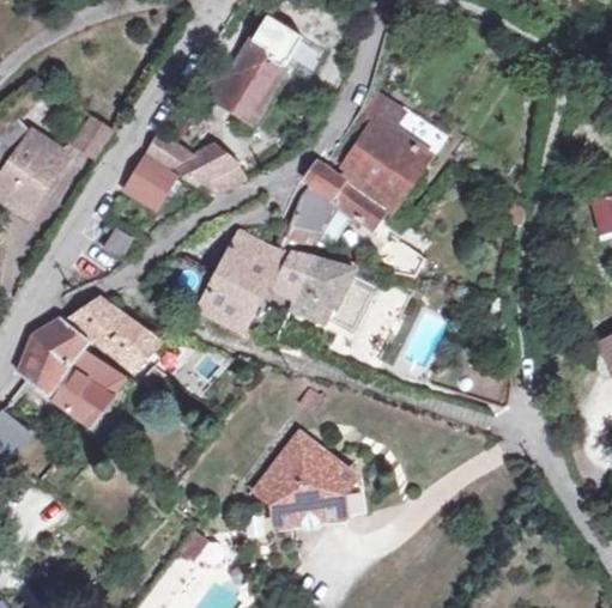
[(253,36),(232,67),(217,93),(232,103),(238,93),(248,101),(242,109),(253,116),(285,64),(265,50),(268,44),(253,36)]
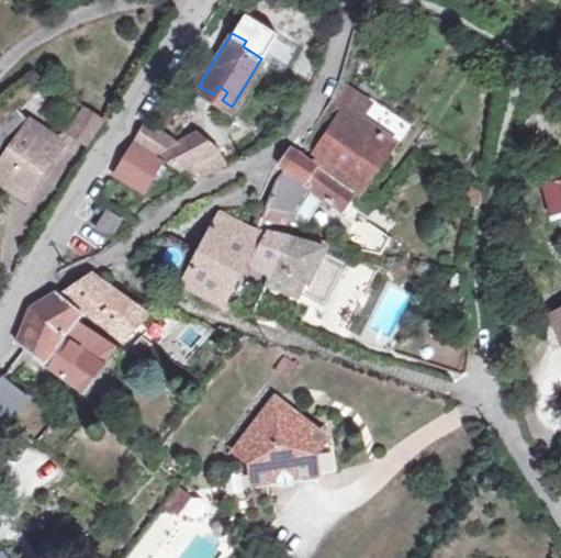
[(199,86),(213,62),(199,53),(184,77),(199,86)]
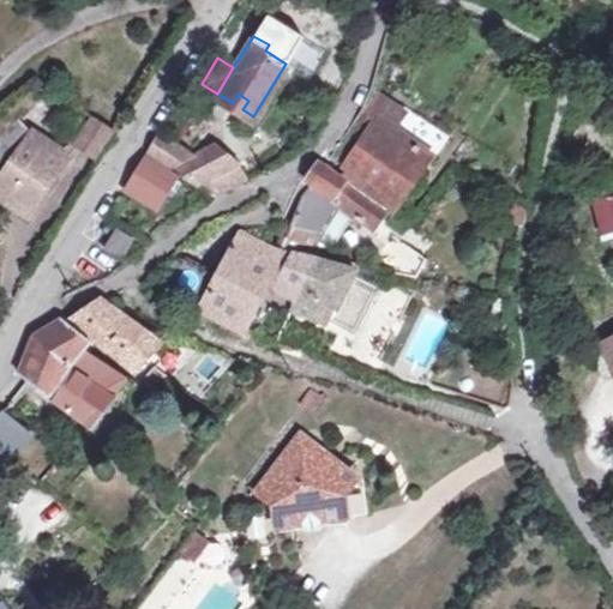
[(401,130),(415,109),(372,80),(370,92),(362,104),(374,113),(401,130)]
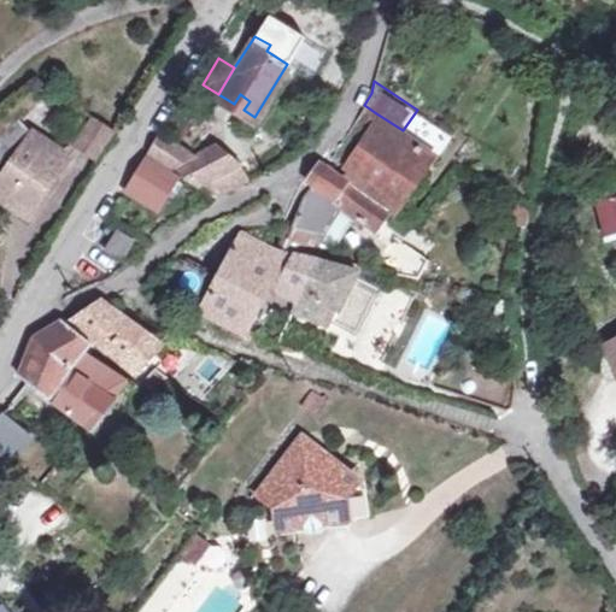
[(240,94),(234,104),(244,110),(250,101),(240,94)]
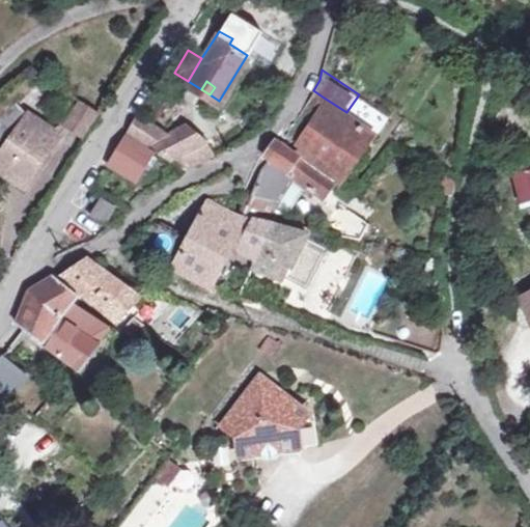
[(0,133),(4,130),(10,135),(0,148),(0,165),(24,182),(59,132),(29,109),(26,112),(10,92),(0,101),(0,133)]
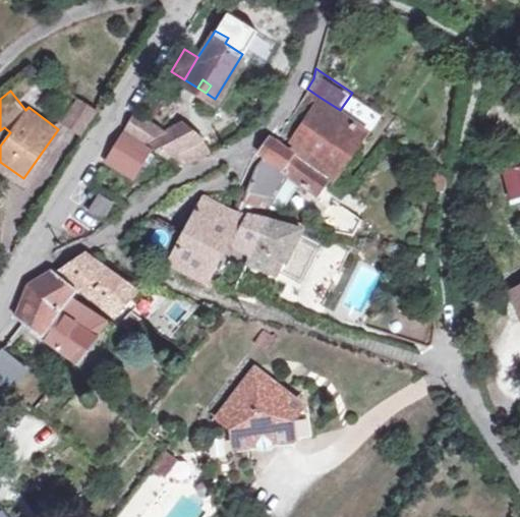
[(381,112),(352,93),(340,110),(318,96),(286,144),(276,136),(256,162),(239,208),(262,213),(289,173),(318,192),(330,174),(333,170),(340,175),(381,112)]
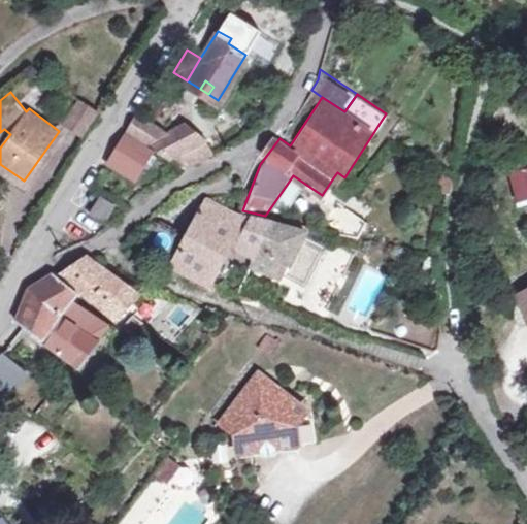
[(77,139),(93,116),(75,103),(59,127),(77,139)]
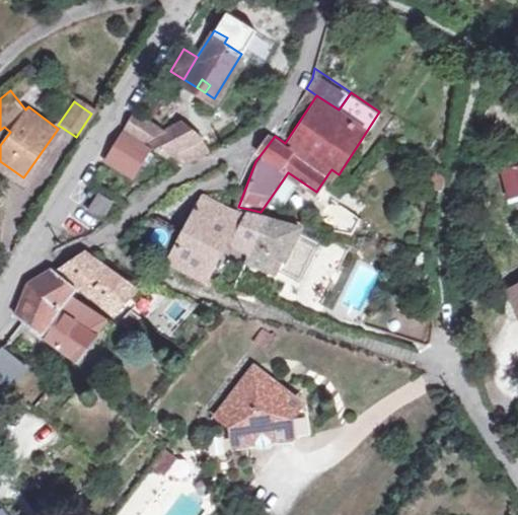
[(118,139),(142,155),(150,143),(179,164),(196,154),(208,150),(199,132),(177,118),(162,128),(136,108),(125,126),(118,139)]
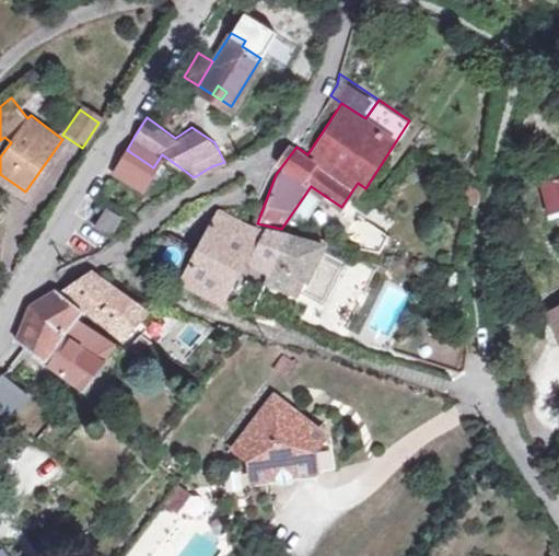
[(153,168),(127,150),(117,165),(143,181),(153,168)]
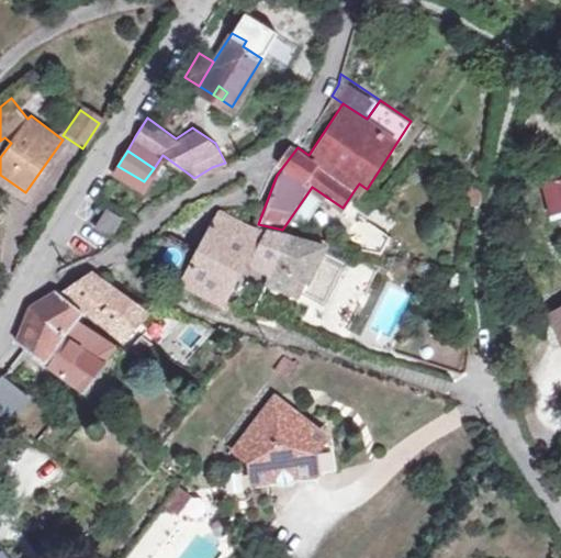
[(560,212),(560,178),(549,181),(559,213),(560,212)]
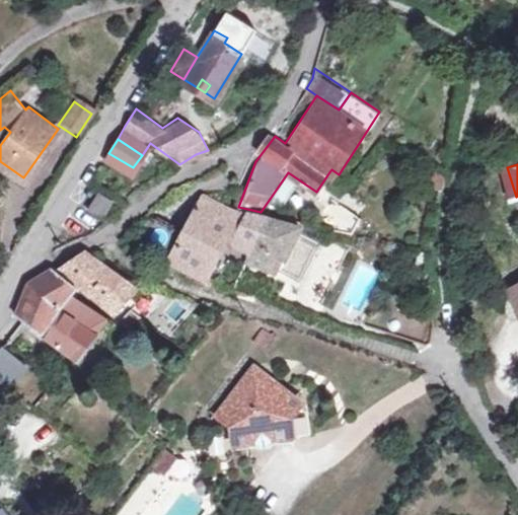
[(97,193),(90,213),(109,219),(116,199),(97,193)]
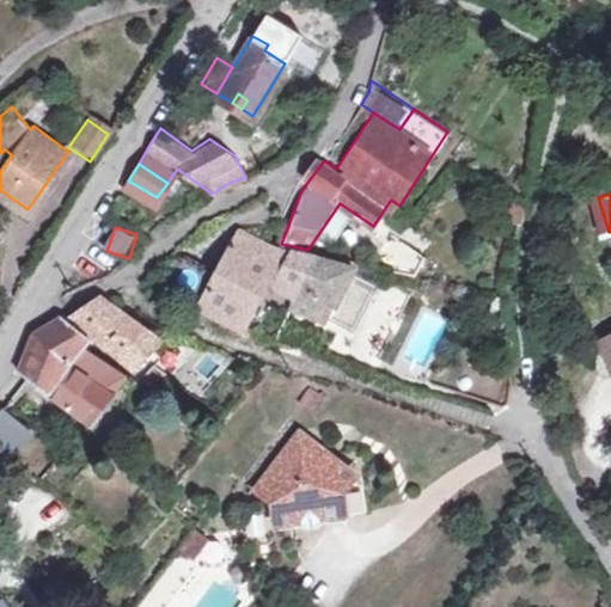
[(321,307),(334,313),(353,324),(356,325),(376,287),(373,286),(377,277),(359,269),(313,255),(269,245),(264,243),(236,227),(215,271),(171,247),(140,277),(138,280),(138,282),(138,286),(178,310),(182,311),(185,312),(188,313),(191,312),(194,310),(197,306),(199,302),(240,325),(245,327),(273,293),(294,300),(292,304),(317,314),(321,307)]
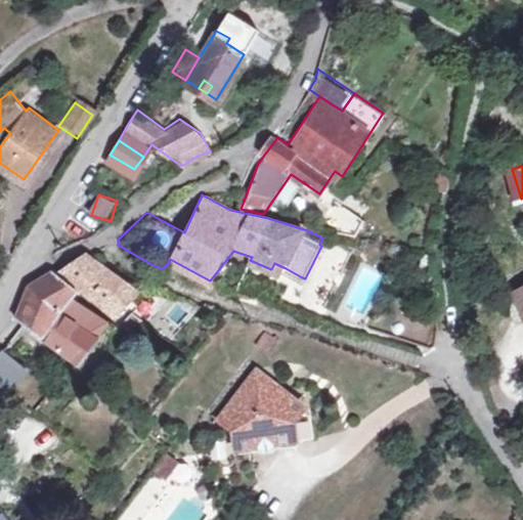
[(327,229),(335,230),(346,209),(337,204),(322,228),(327,229)]
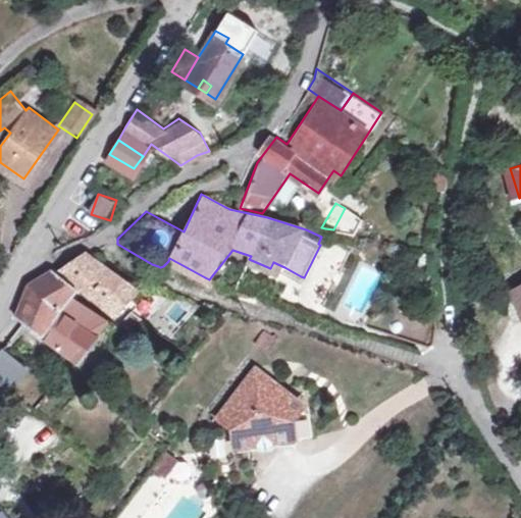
[(81,283),(114,312),(134,288),(88,252),(60,267),(81,283)]
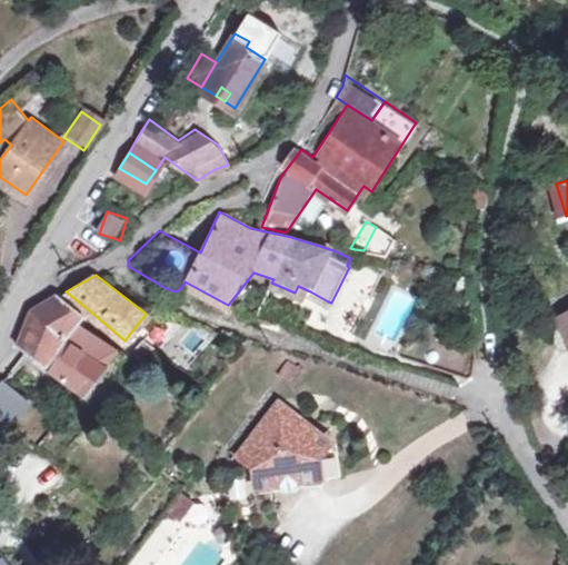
[(298,286),(295,293),(292,297),(305,303),(310,291),(298,286)]
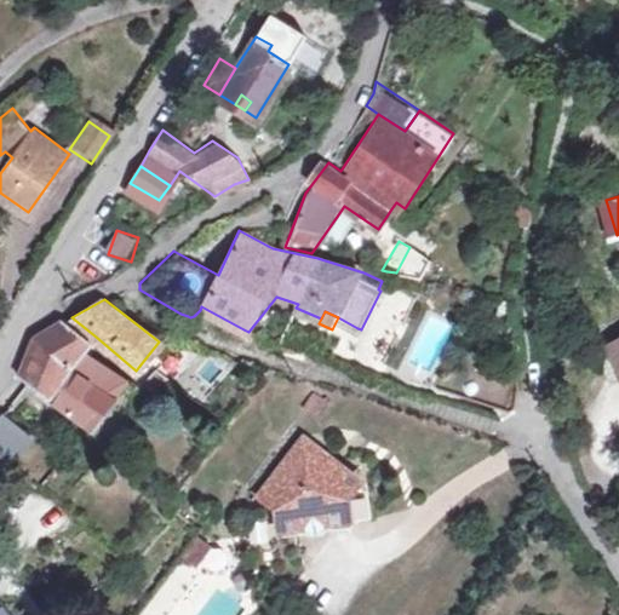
[(19,373),(29,380),(91,425),(129,381),(86,351),(93,342),(64,321),(36,337),(19,373)]
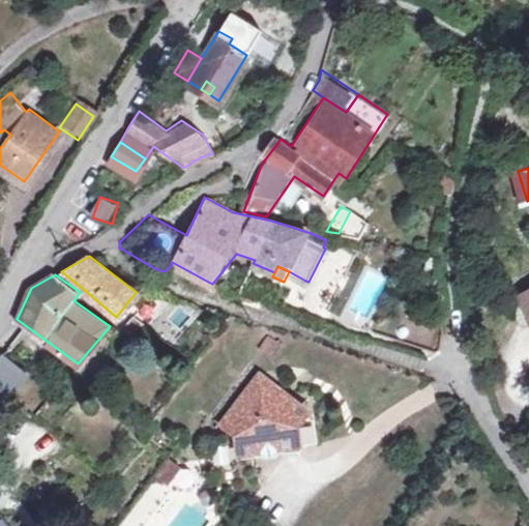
[(133,314),(124,324),(134,330),(142,321),(133,314)]
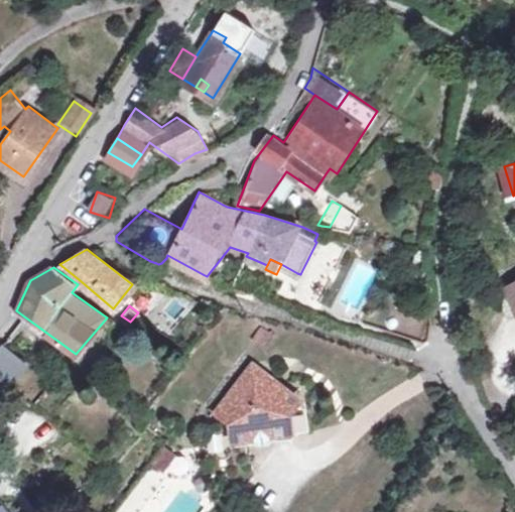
[(130,322),(121,315),(115,323),(124,330),(130,322)]
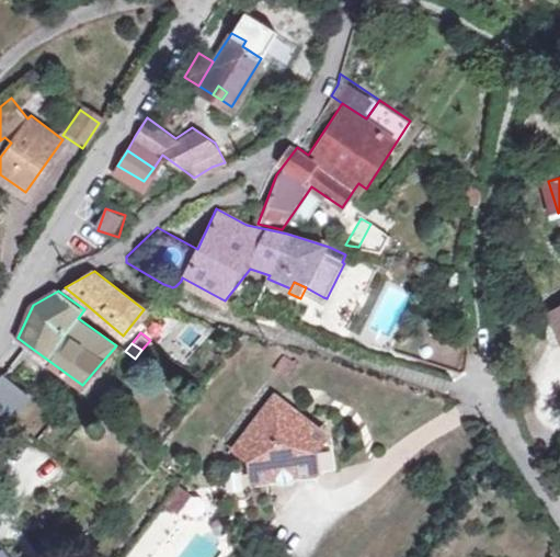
[(0,408),(12,419),(30,395),(3,373),(0,376),(0,408)]
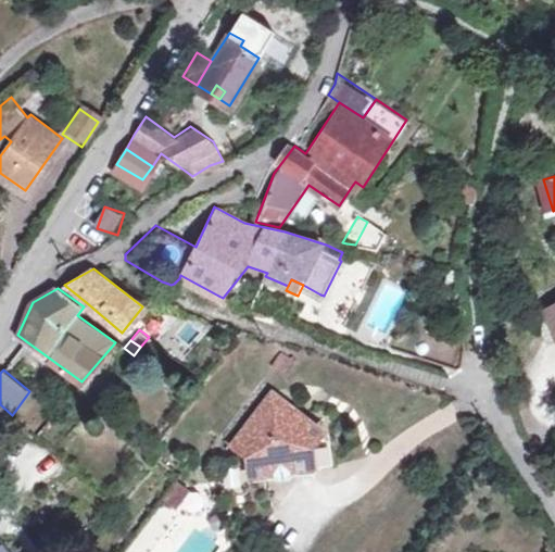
[(289,414),(289,406),(272,392),(230,446),(248,456),(249,477),(268,474),(280,461),(297,472),(314,468),(312,450),(325,435),(306,419),(297,422),(289,414)]
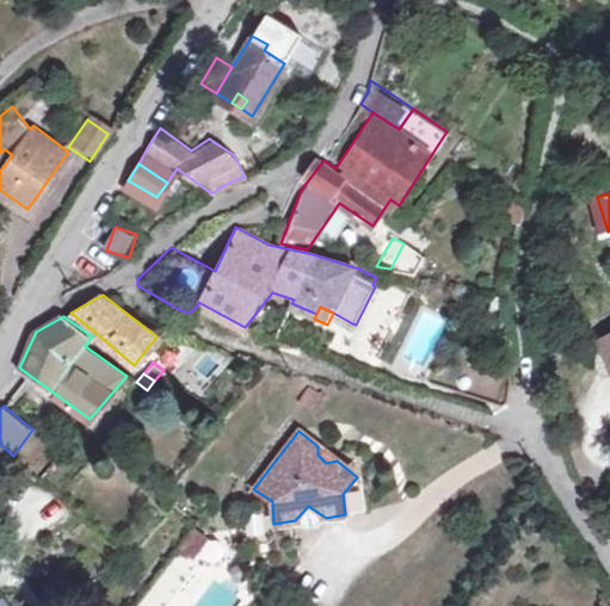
[(337,461),(318,446),(318,455),(326,463),(337,461)]
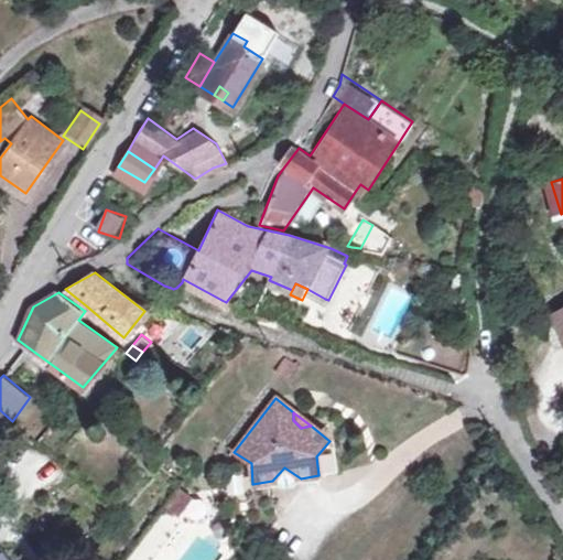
[(272,481),(252,484),(253,490),(278,487),(282,491),(292,488),(295,485),(321,483),(325,476),(338,474),(334,437),(329,441),(316,456),(318,475),(301,478),(284,467),(272,481)]
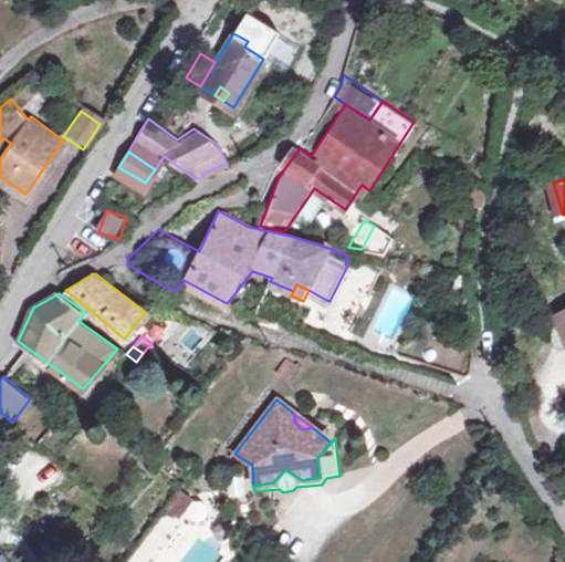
[(175,514),(189,499),(179,490),(165,506),(175,514)]
